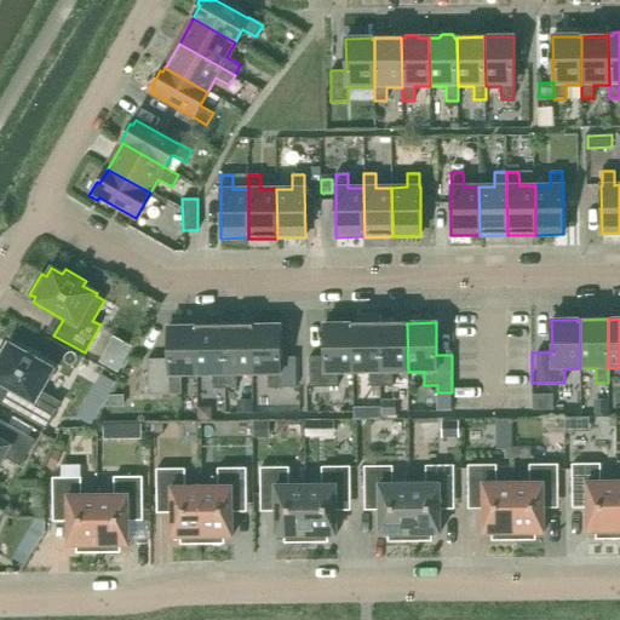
[(337,386),(337,373),(352,373),(352,323),(323,325),(325,356),(309,356),(309,388),(337,386)]
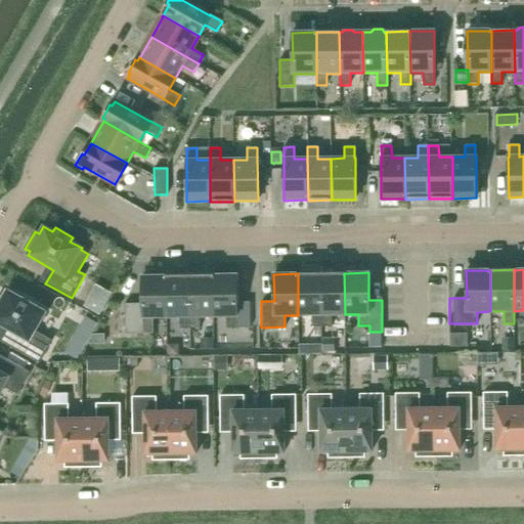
[(298,315),(311,315),(311,326),(321,326),(320,273),(298,273),(298,315)]
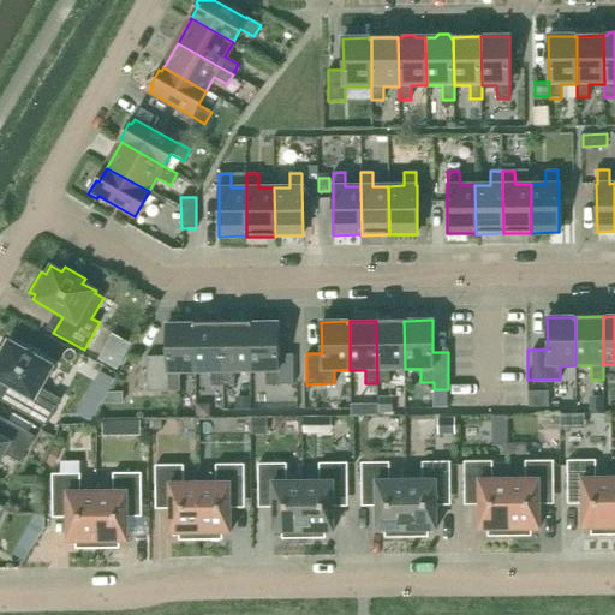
[(377,383),(389,383),(389,369),(405,369),(404,321),(376,321),(377,383)]
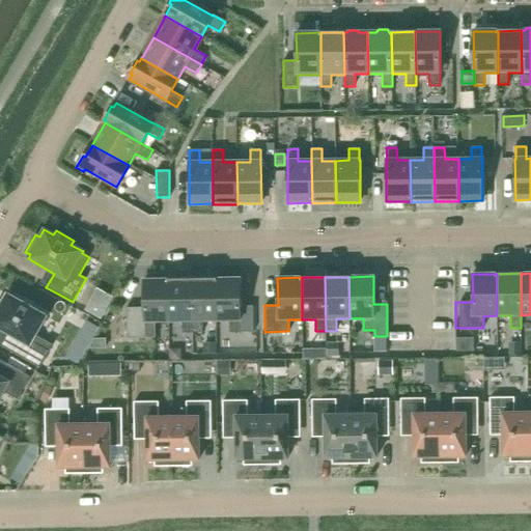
[(193,333),(203,333),(203,320),(216,320),(216,278),(192,279),(193,333)]
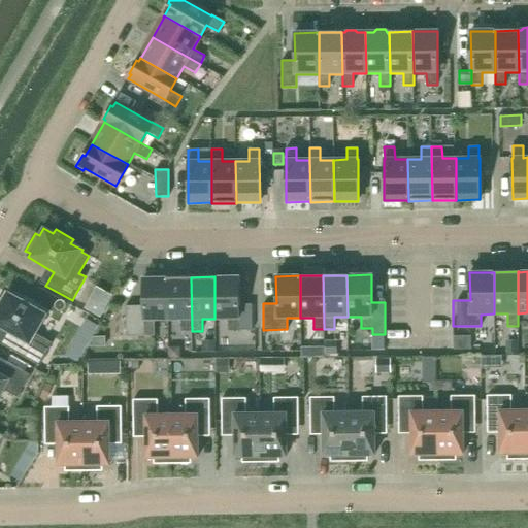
[(239,304),(238,276),(215,276),(215,319),(228,319),(228,330),(252,330),(252,304),(239,304)]
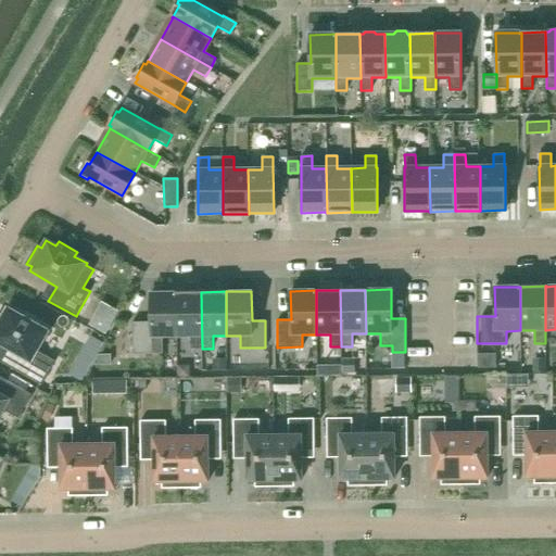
[(150,292),(151,321),(133,321),(133,354),(163,353),(163,337),(177,336),(176,292),(150,292)]
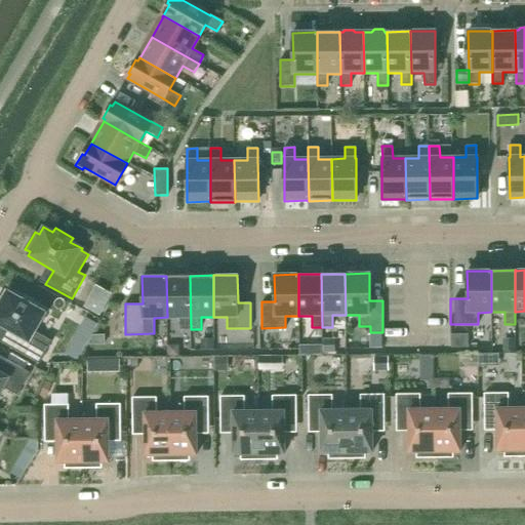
[(179,329),(191,329),(190,276),(166,276),(167,317),(167,318),(179,318),(179,329)]
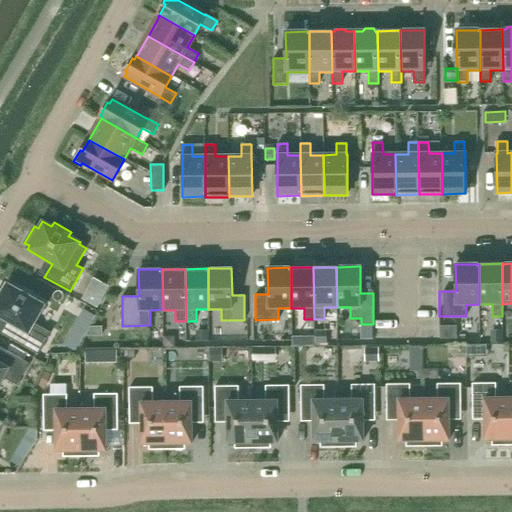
[(94,281),(82,303),(98,312),(110,290),(94,281)]
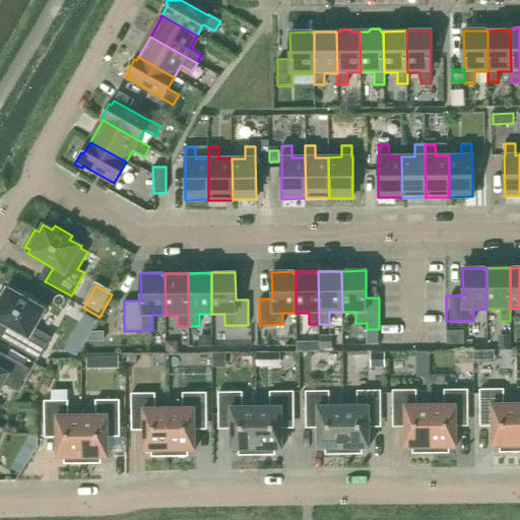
[(0,294),(0,322),(17,332),(10,344),(39,361),(52,338),(39,331),(49,313),(7,288),(3,296),(0,294)]
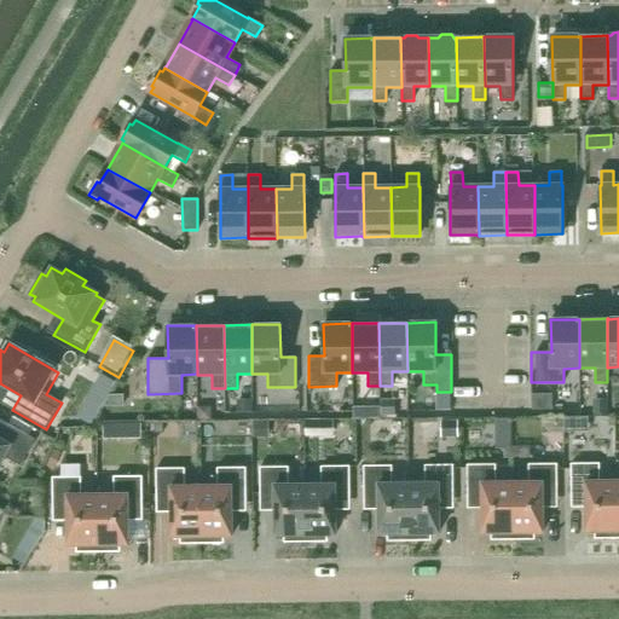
[(108,399),(102,411),(123,411),(123,399),(108,399)]
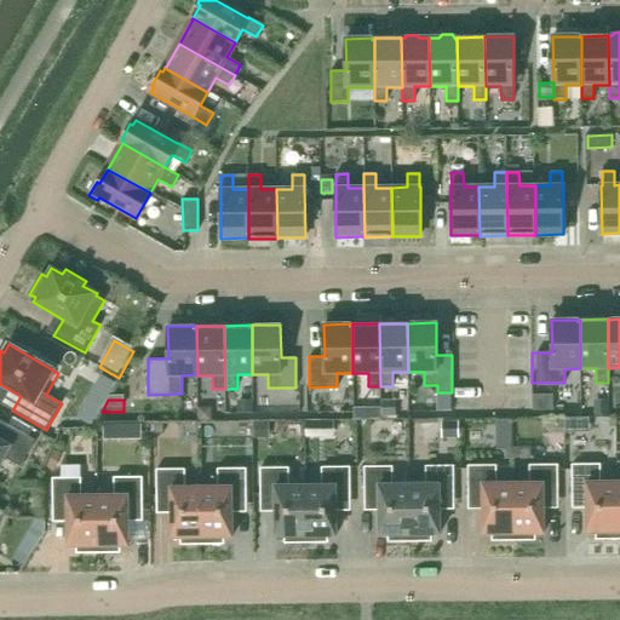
[(595,402),(595,417),(608,417),(608,402),(595,402)]
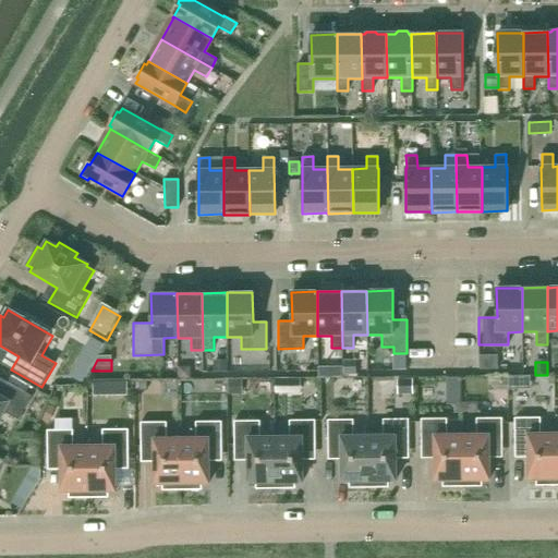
[(214,364),(214,376),(227,376),(227,363),(214,364)]
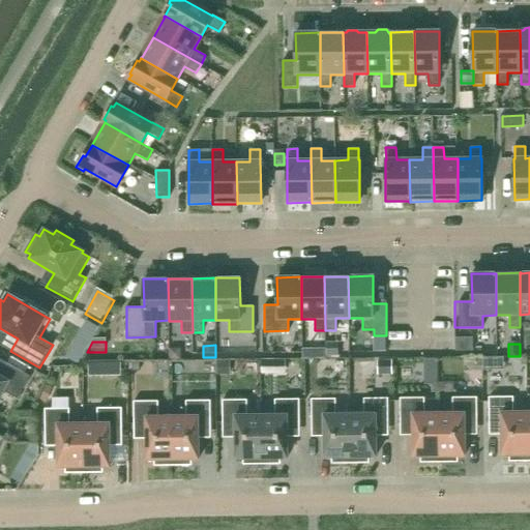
[(327,345),(327,357),(339,357),(339,345),(327,345)]
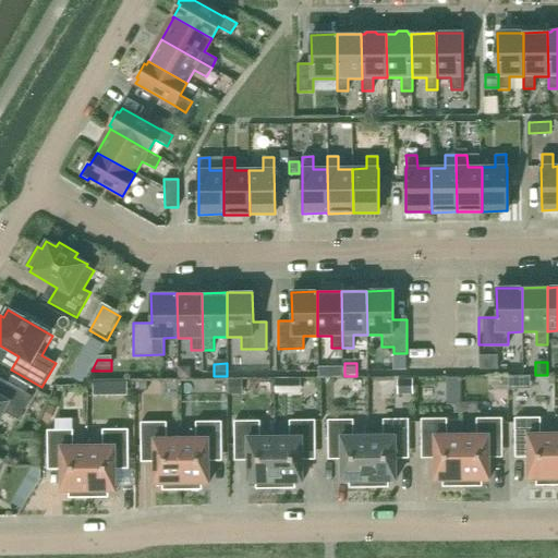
[(327,368),(328,377),(342,377),(342,368),(327,368)]
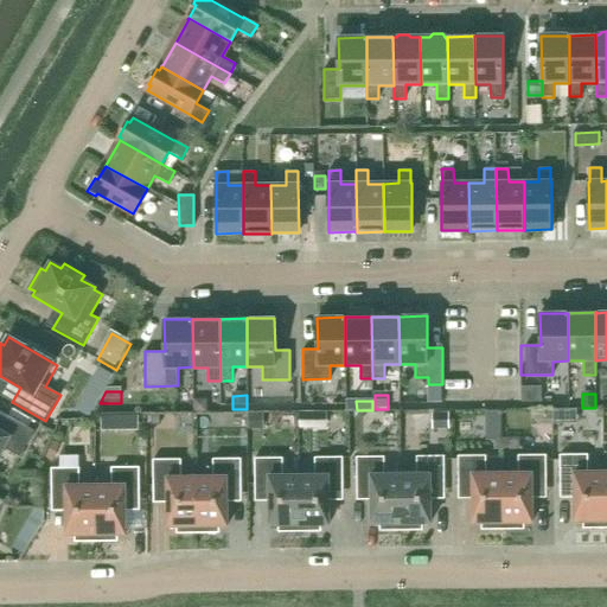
[(449,411),(432,411),(432,433),(449,433),(449,411)]
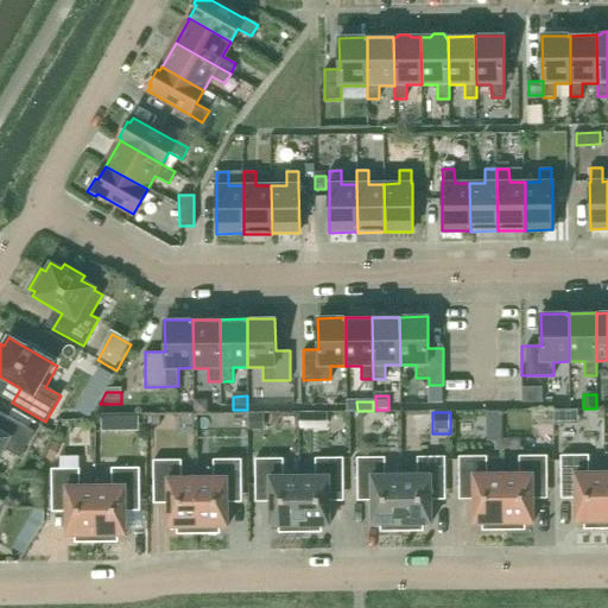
[(0,455),(4,449),(19,457),(35,432),(5,415),(0,422),(0,455)]
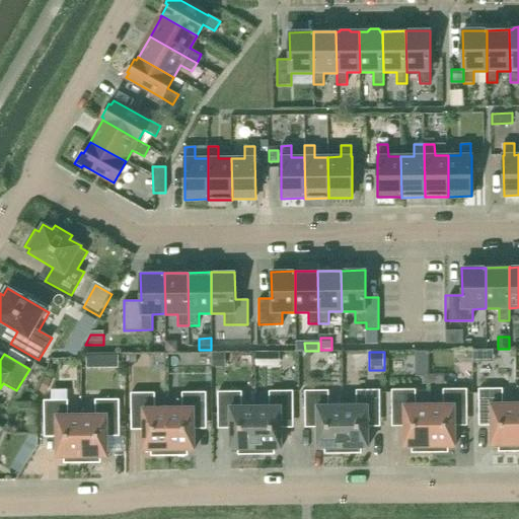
[(213,356),(213,370),(226,370),(226,355),(213,356)]
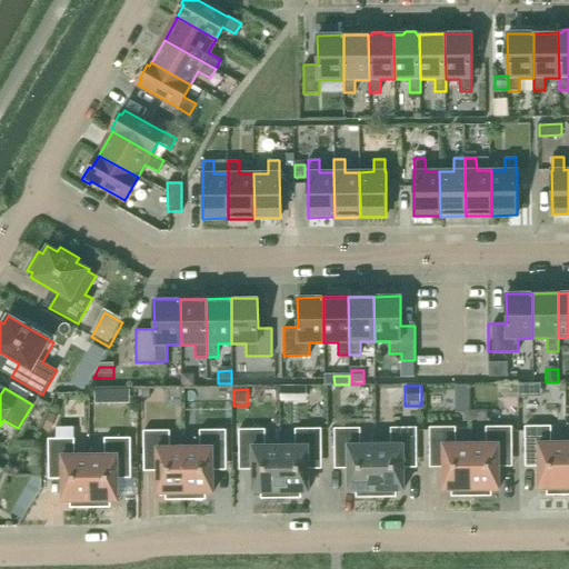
[(282,389),(282,406),(296,406),(296,389),(282,389)]
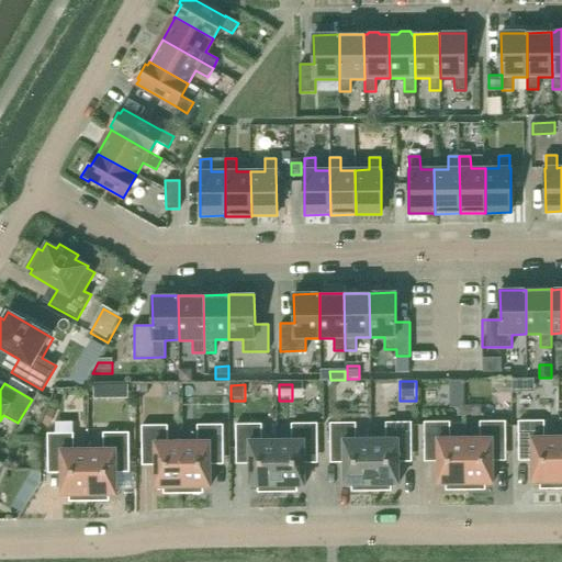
[(110,385),(93,386),(94,403),(110,403),(110,385)]
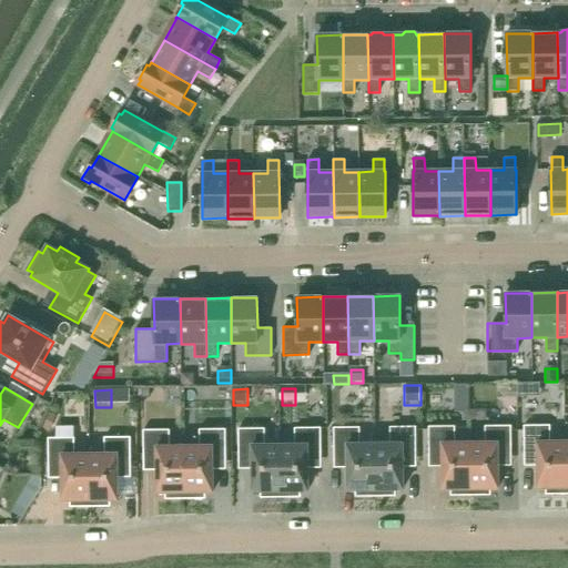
[(139,391),(139,402),(150,402),(150,391),(139,391)]
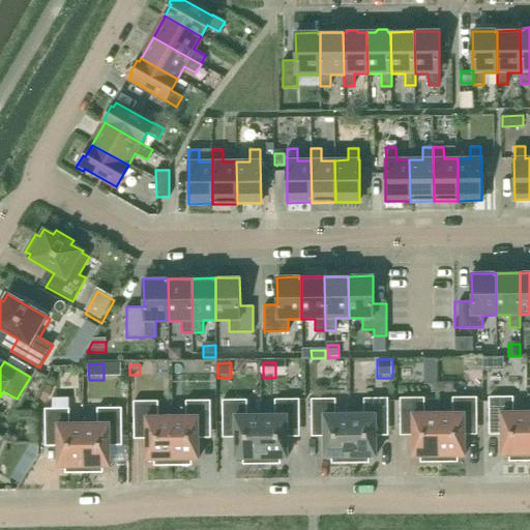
[(47,387),(39,402),(46,405),(53,390),(47,387)]
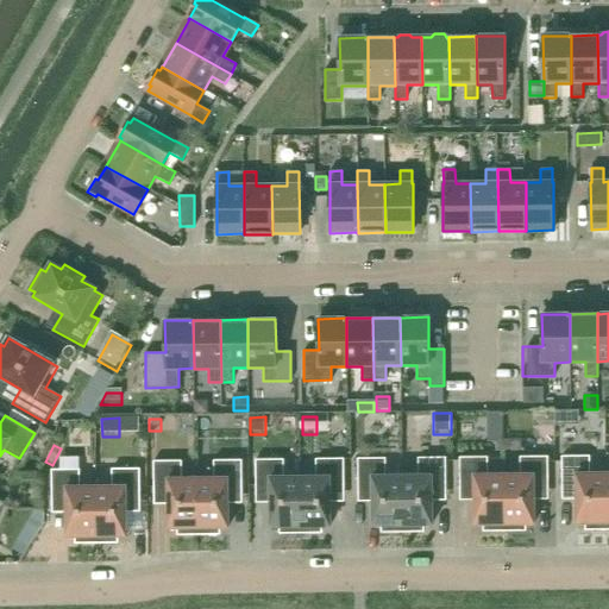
[(586,529),(607,529),(607,473),(590,475),(590,456),(563,457),(563,491),(577,490),(578,523),(586,523),(586,529)]
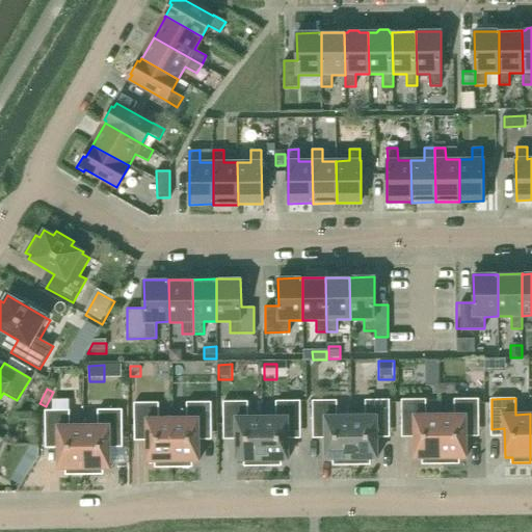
[(441,463),(441,415),(426,416),(426,399),(402,400),(402,429),(415,429),(416,458),(423,458),(423,463),(441,463)]
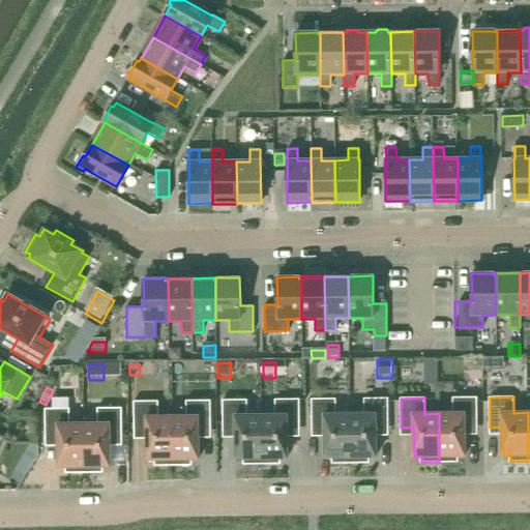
[(453,413),(439,413),(439,462),(458,461),(457,457),(465,457),(465,428),(477,428),(477,398),(453,398),(453,413)]
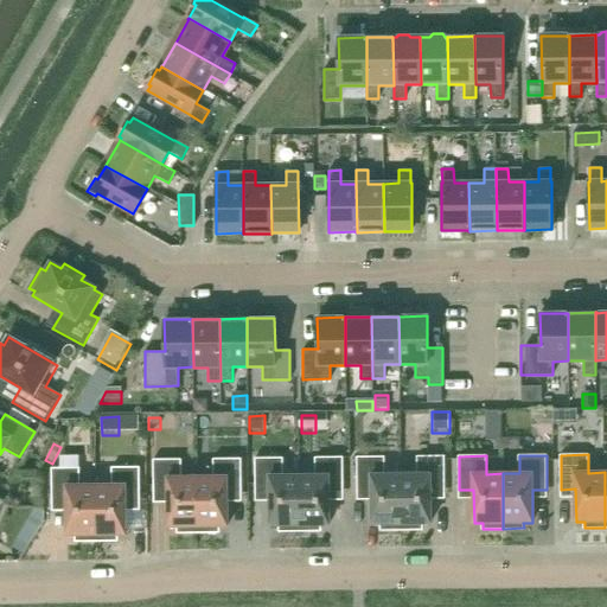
[(402,530),(401,474),(385,474),(384,457),(357,458),(357,491),(372,491),(372,524),(382,524),(382,530),(402,530)]
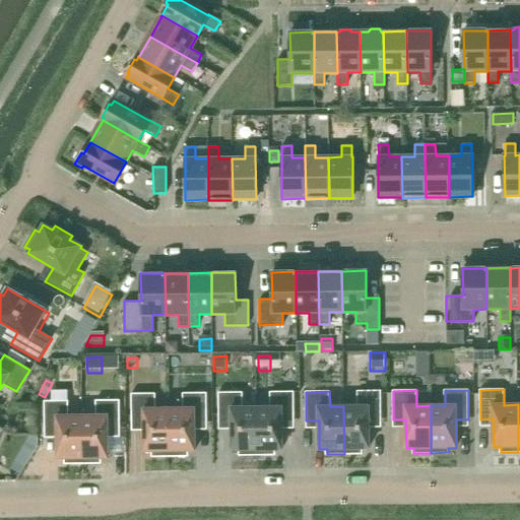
[(358,406),(343,406),(344,454),(362,453),(362,449),(370,448),(369,420),(381,420),(381,391),(358,391),(358,406)]
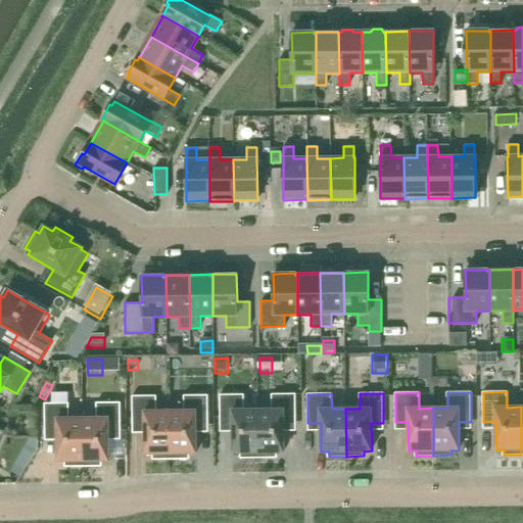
[(241,458),(258,458),(258,410),(244,410),(244,394),(220,394),(221,424),(233,424),(233,453),(241,453),(241,458)]
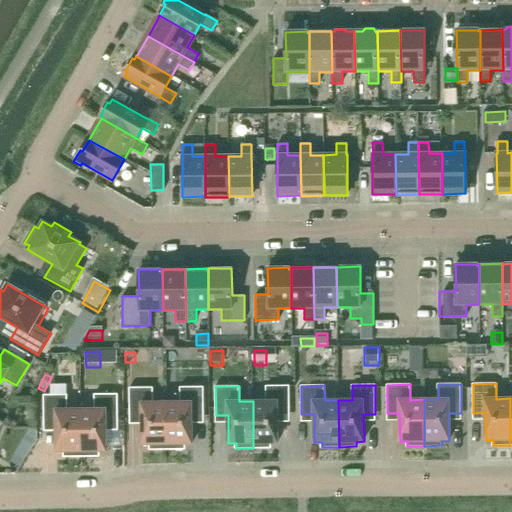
[(253,401),(253,448),(270,447),(270,443),(278,442),(278,415),(290,414),(290,386),(266,386),(266,401),(253,401)]
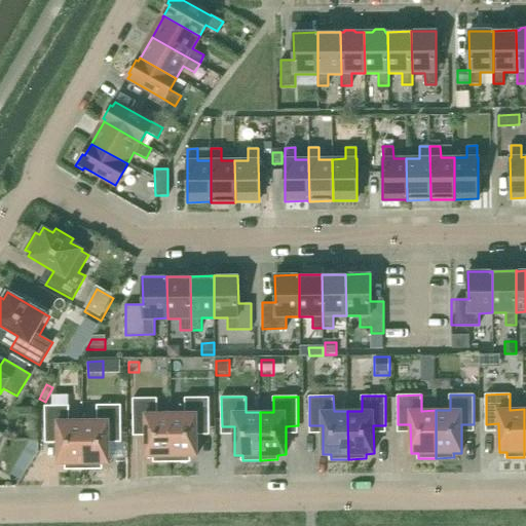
[(185,413),(171,413),(172,461),(189,461),(189,456),(197,456),(196,427),(210,427),(209,398),(185,398),(185,413)]
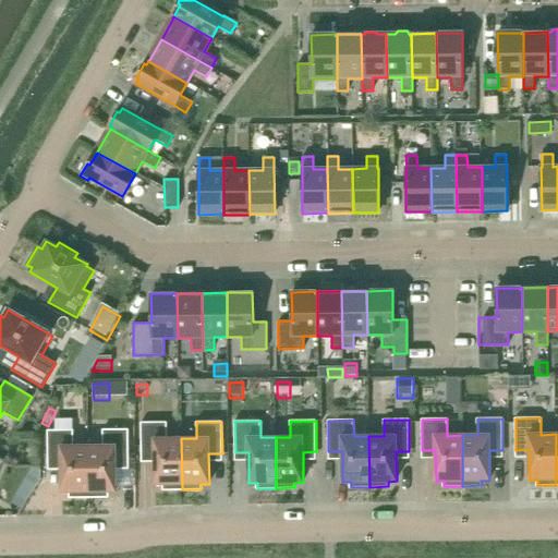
[(182,489),(181,438),(167,439),(166,423),(141,423),(141,455),(155,455),(155,485),(164,485),(164,490),(182,489)]
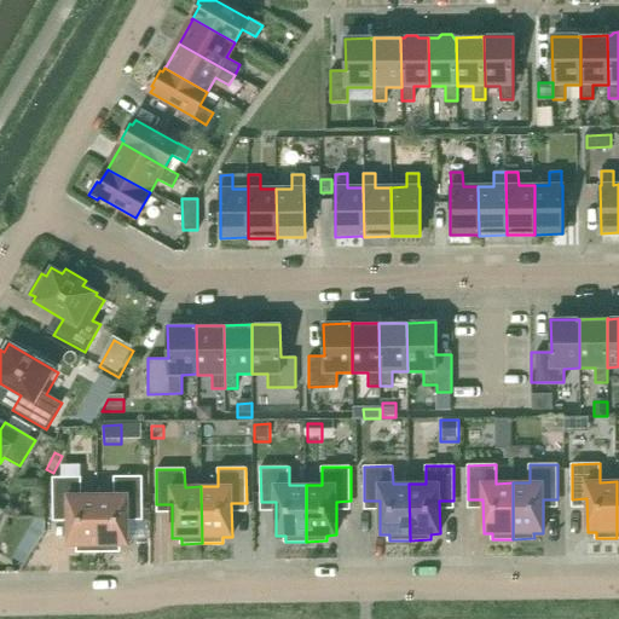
[(98,496),(98,551),(119,551),(119,545),(128,545),(128,513),(143,512),(143,476),(114,476),(114,495),(98,496)]
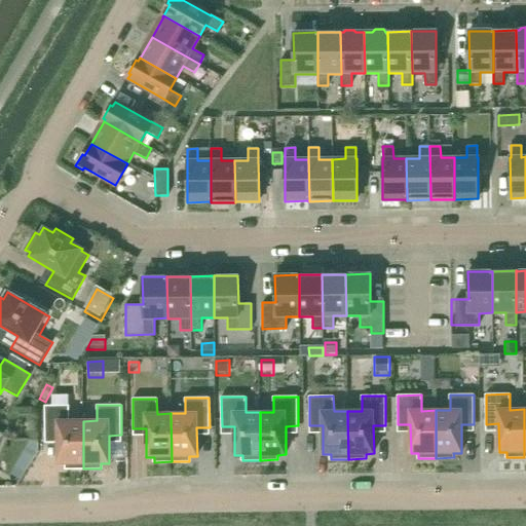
[(66,470),(83,468),(83,421),(69,421),(69,406),(44,406),(45,436),(58,436),(58,464),(66,464),(66,470)]
